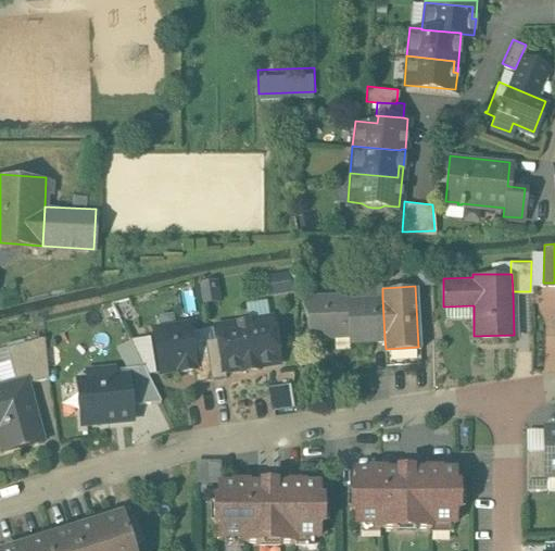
[(347,295),(306,297),(306,296),(305,296),(307,336),(336,334),(336,332),(348,330),(348,340),(385,338),(382,298),(348,300),(348,293),(347,293),(347,295)]
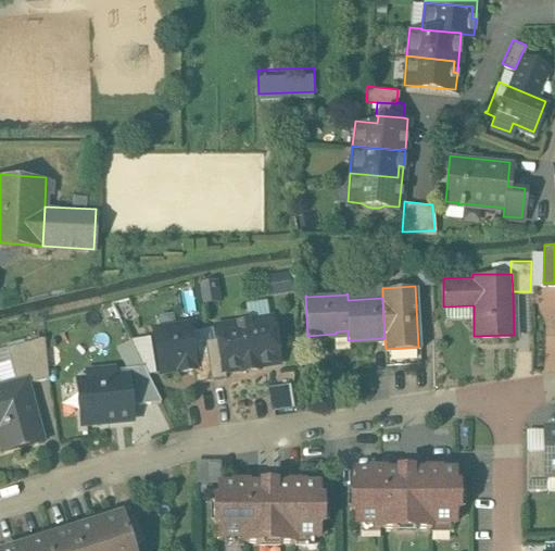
[(269,315),(215,324),(217,336),(223,368),(224,368),(241,365),(241,368),(256,366),(256,363),(277,360),(269,315)]
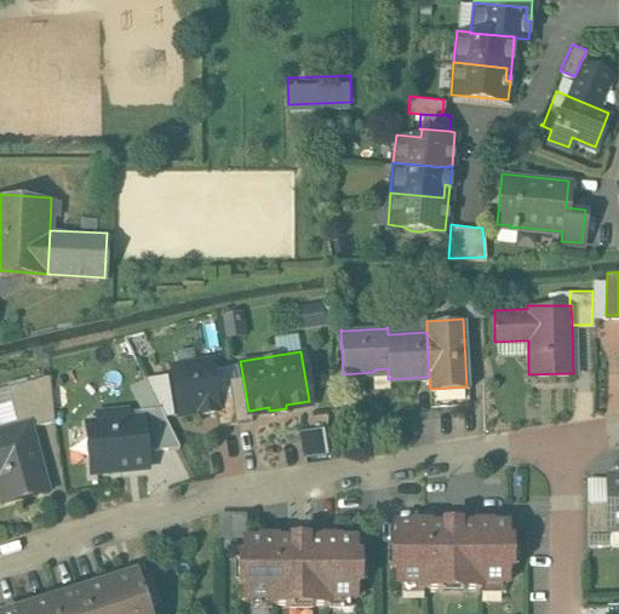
[(208,359),(170,365),(177,412),(198,409),(198,412),(215,408),(216,408),(212,379),(208,359)]
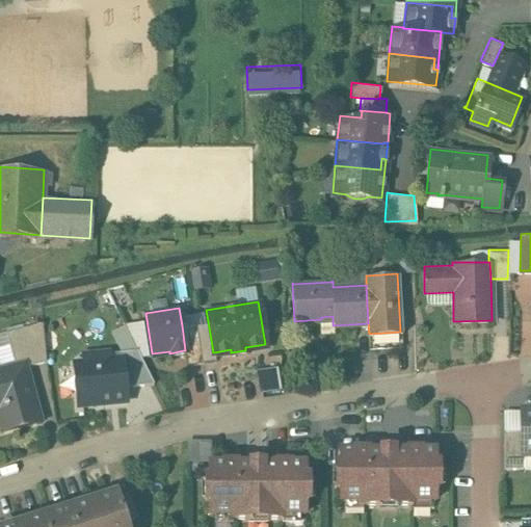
[(42,320),(5,330),(15,366),(23,364),(23,365),(45,359),(42,320)]
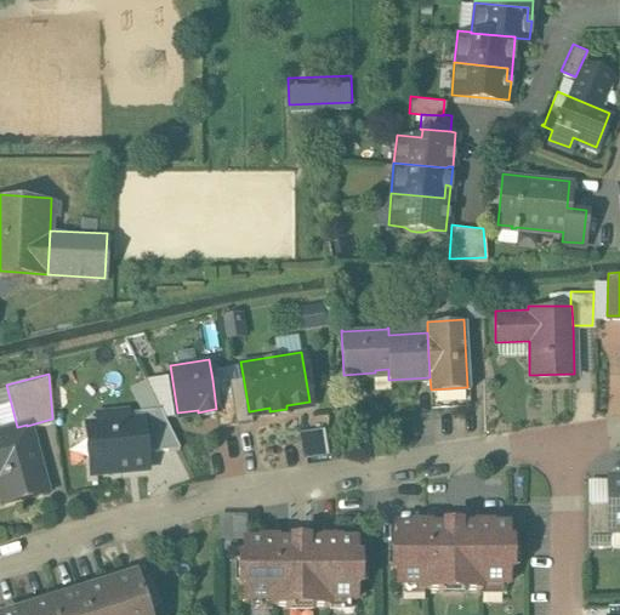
[(243,375),(227,377),(234,421),(251,419),(250,411),(249,411),(243,375)]
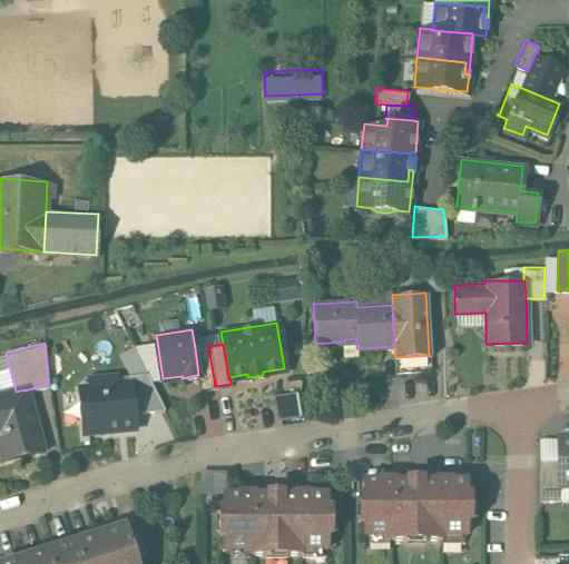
[(208,346),(195,348),(198,375),(197,375),(199,388),(215,386),(208,346)]
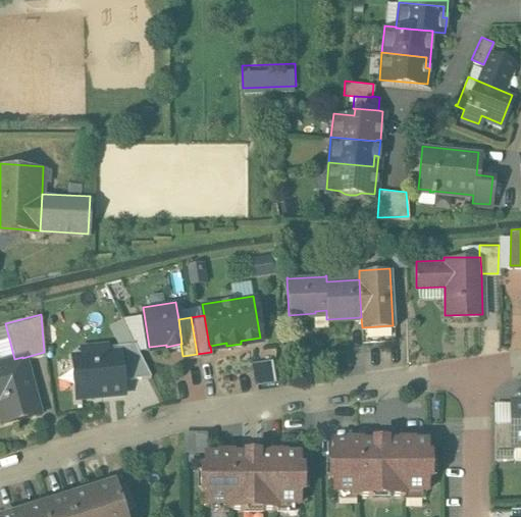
[(119,349),(71,353),(75,397),(123,392),(119,349)]
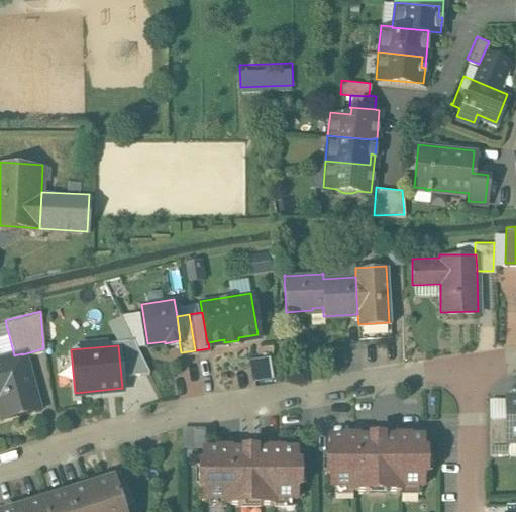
[(274,374),(272,352),(249,354),(251,376),(274,374)]
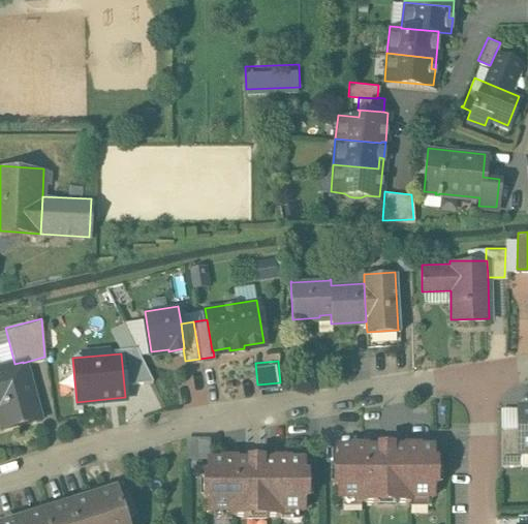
[(14,364),(0,367),(0,415),(3,427),(37,418),(23,363),(23,362),(14,364)]
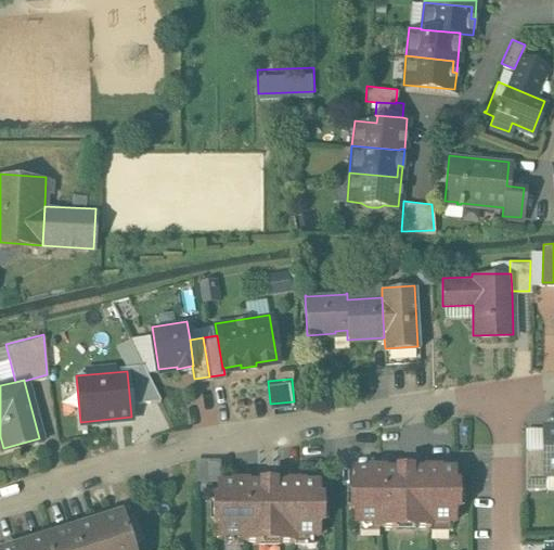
[(206,381),(208,419),(218,419),(216,381),(206,381)]
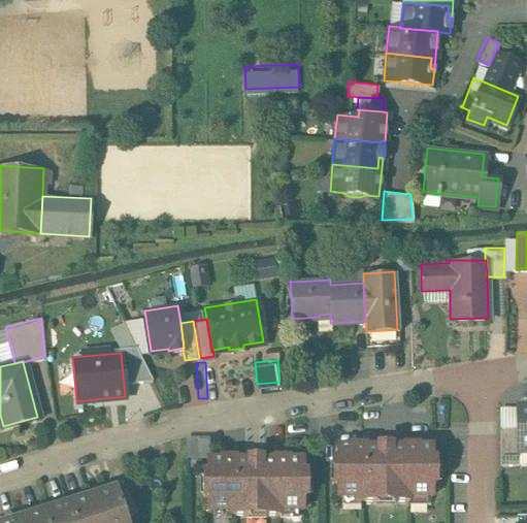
[(526,405),(516,405),(516,425),(516,452),(518,452),(526,451),(526,405)]
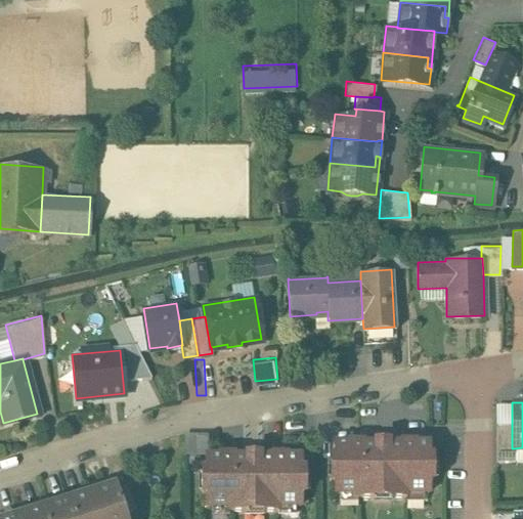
[(512,422),(495,423),(495,460),(514,459),(514,448),(512,448),(512,422)]
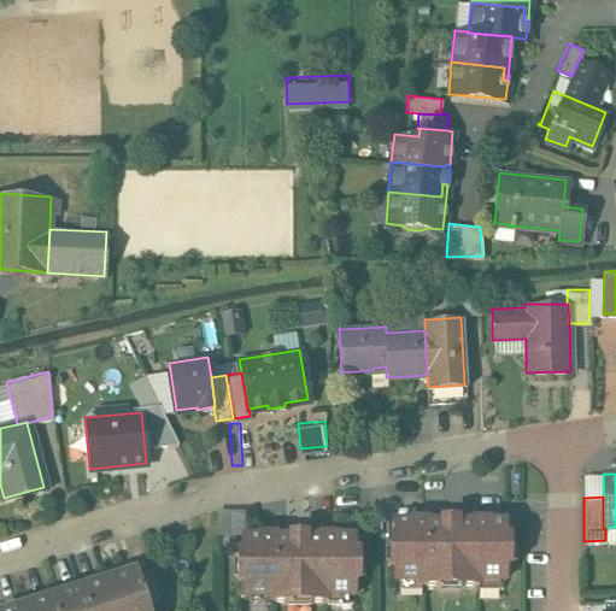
[(471,520),(456,520),(456,517),(440,517),(440,520),(426,520),(426,517),(409,517),(409,520),(393,520),(393,540),(388,541),(388,563),(393,563),(393,577),(420,577),(420,582),(438,582),(443,577),(453,577),(458,582),(477,582),(477,577),(503,577),(503,563),(508,563),(508,541),(503,540),(503,520),(487,520),(487,517),(471,517),(471,520)]
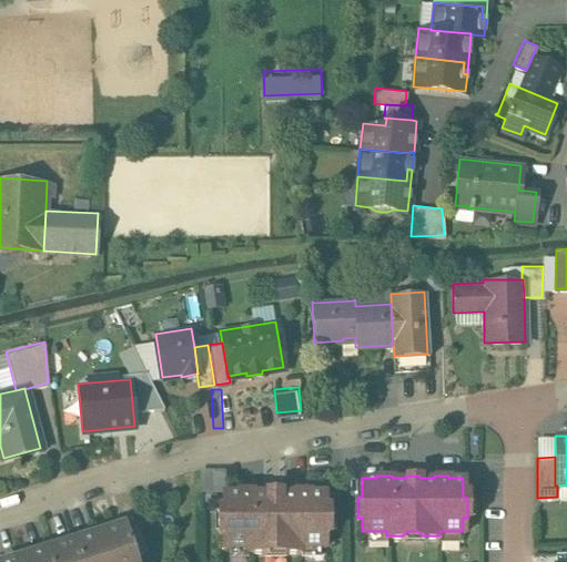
[(281,490),(265,490),(265,492),(252,492),(252,490),(236,490),(236,492),(222,492),(222,511),(218,511),(218,532),(222,532),(222,545),(246,545),(246,551),(264,551),(269,545),(279,545),(283,550),(300,550),(300,545),(324,545),(324,531),(328,531),(328,511),(324,511),(324,492),(310,492),(310,490),(293,490),(293,492),(281,492),(281,490)]
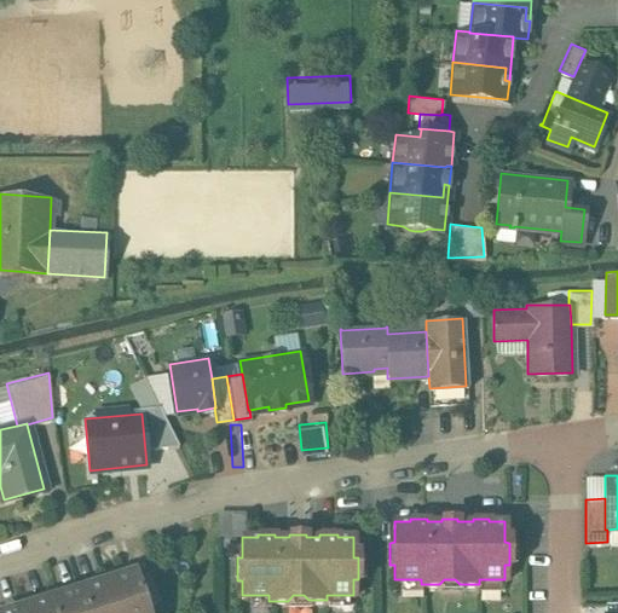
[(133,571),(105,579),(115,612),(146,612),(144,602),(136,574),(133,571)]
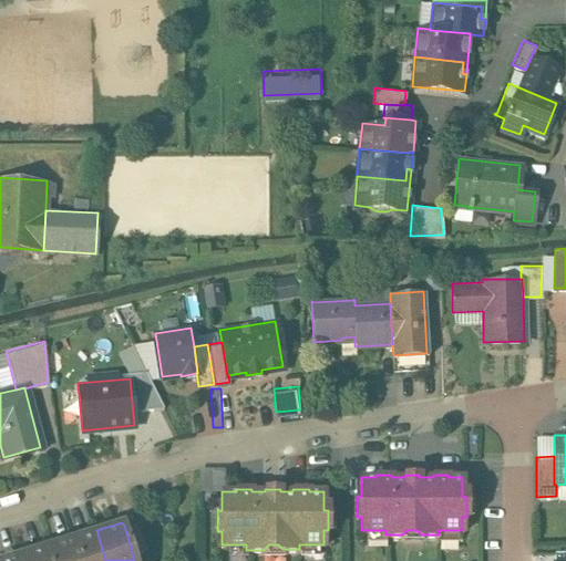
[(136,522),(124,526),(132,551),(144,548),(136,522)]
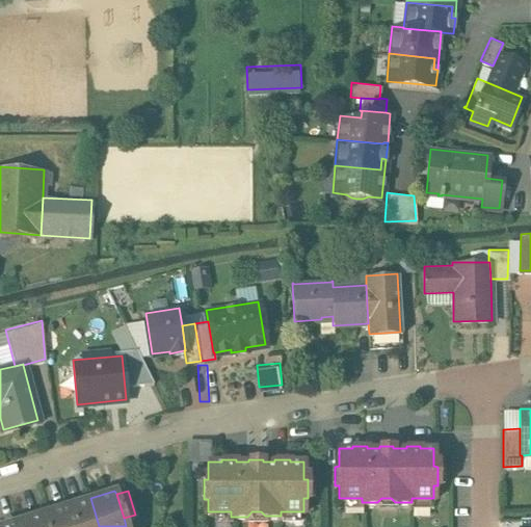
[(99,526),(90,498),(67,505),(74,526),(99,526)]
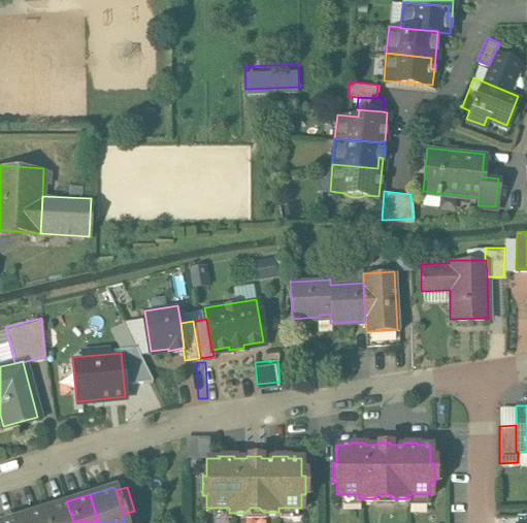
[(73,522),(66,501),(43,509),(47,522),(73,522)]
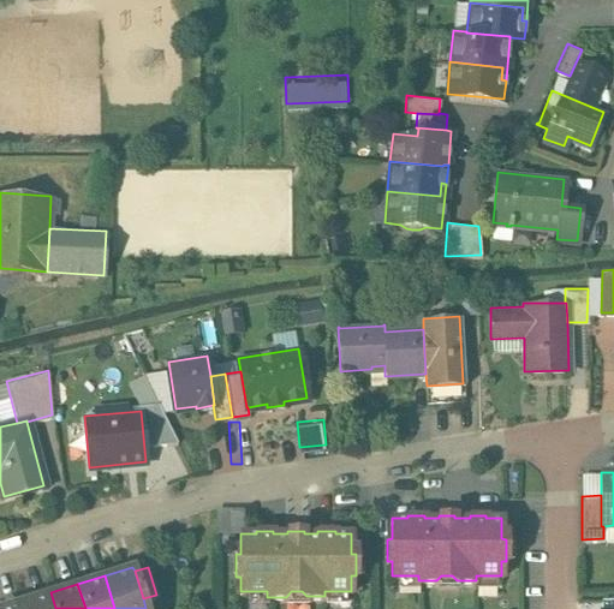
[(55,608),(51,592),(24,601),(25,608),(55,608)]
